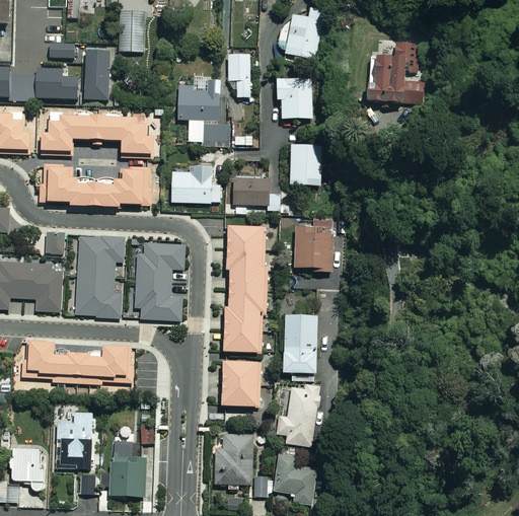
[(0,0),(0,23),(8,24),(8,0),(0,0)]
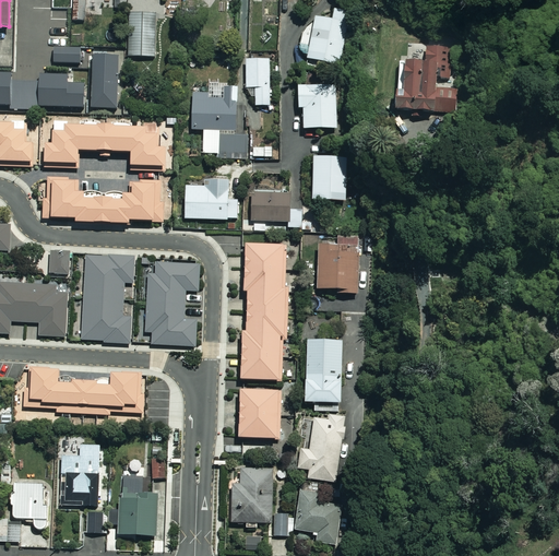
[(114,0),(114,9),(125,9),(126,0),(114,0)]
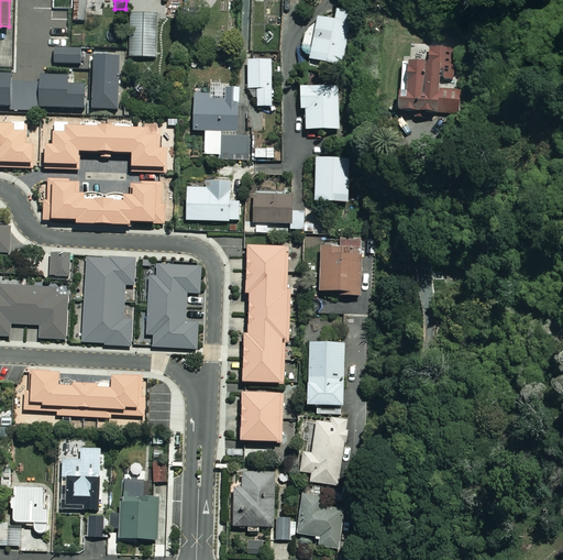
[(130,0),(130,55),(157,55),(157,14),(161,14),(161,0),(130,0)]
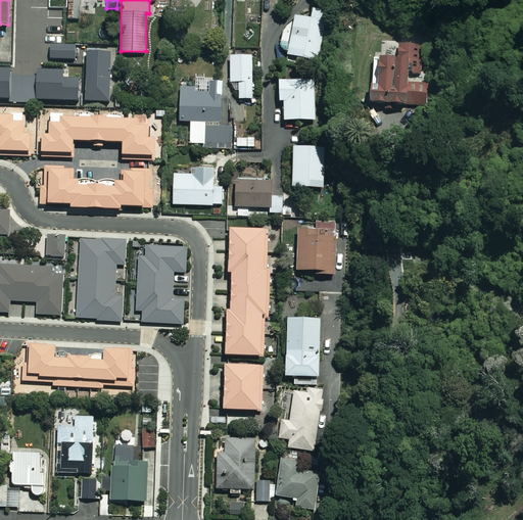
[(78,1),(68,1),(68,17),(77,17),(78,1)]
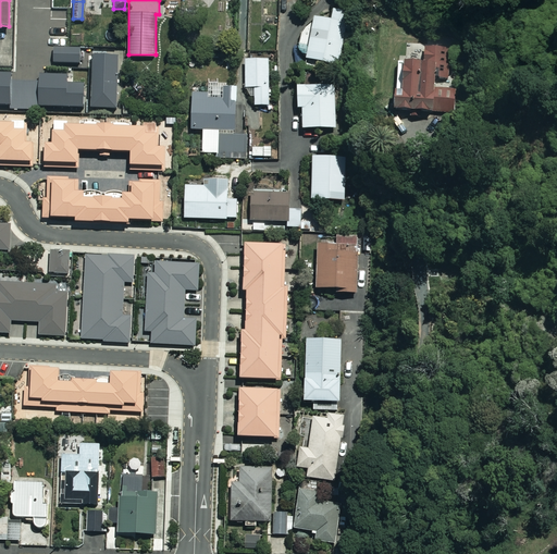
[(349,10),(333,8),(332,20),(313,16),(307,58),(339,63),(349,10)]
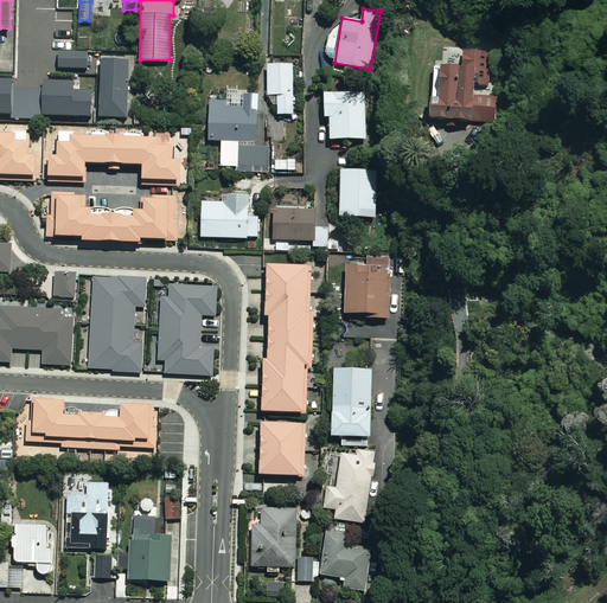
[(49,50),(14,50),(14,70),(26,70),(26,76),(49,76),(49,50)]
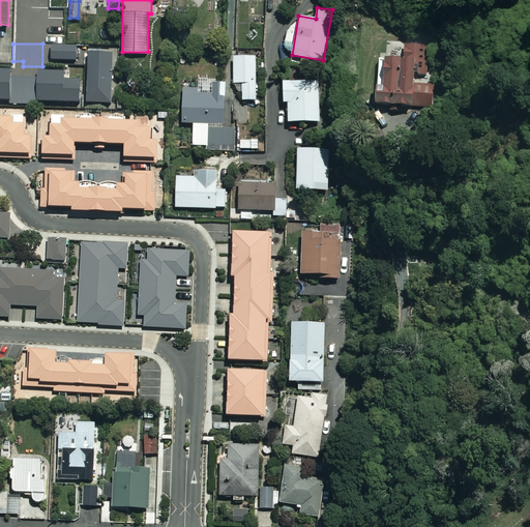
[(403,58),(380,58),(379,86),(376,86),(376,104),(434,106),(435,83),(414,83),(414,72),(427,72),(428,45),(404,44),(403,58)]
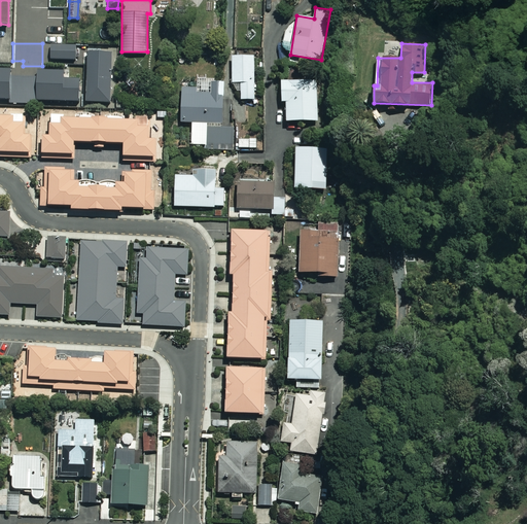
[(115,45),(47,44),(47,62),(115,63),(115,45)]
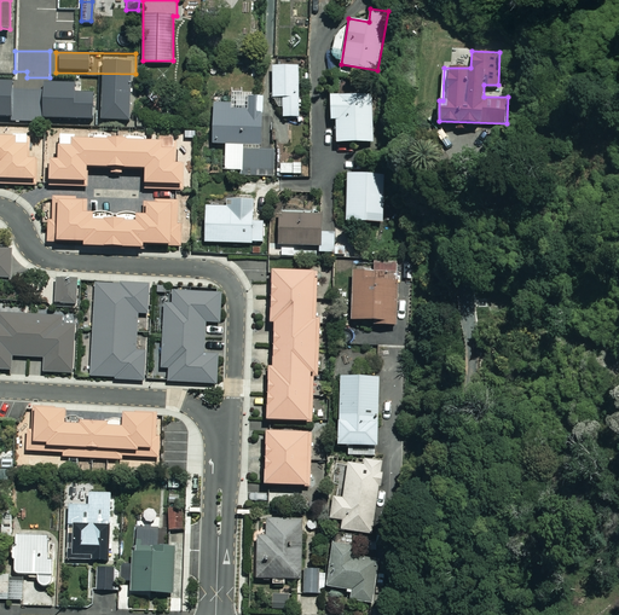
[(284,117),(302,116),(301,65),(272,67),(272,97),(283,96),(284,117)]
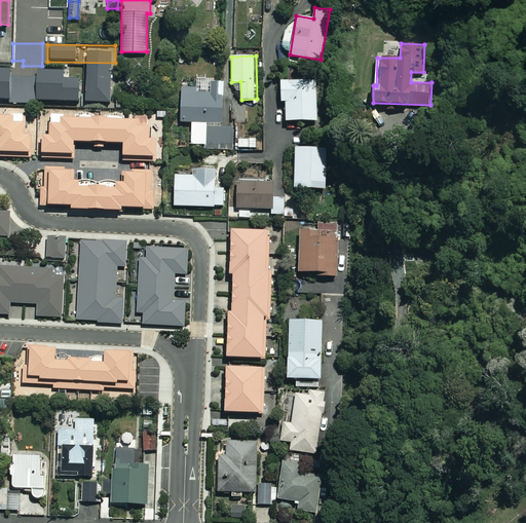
[(43,65),(43,67),(22,67),(23,64),(0,63),(0,101),(114,104),(115,67),(43,65)]
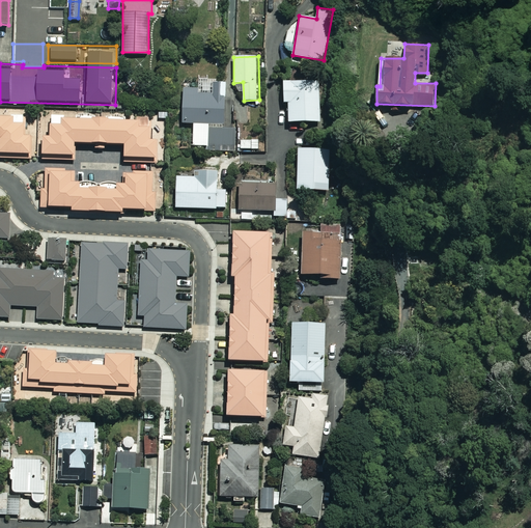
[(193,122),(227,121),(228,81),(215,81),(215,78),(199,78),(199,87),(183,87),(183,122),(193,122)]
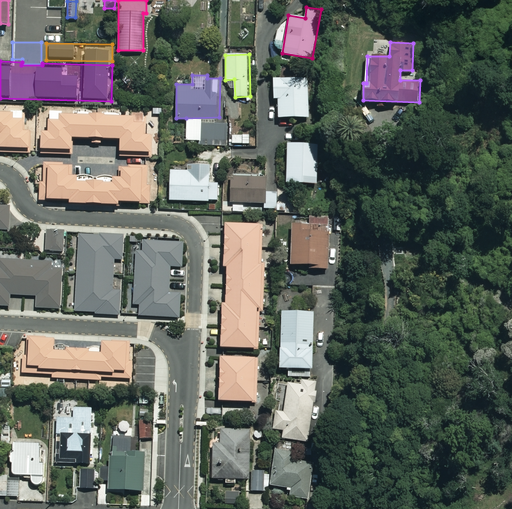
[(308,77),(273,78),(273,98),(277,98),(278,117),(309,116),(308,77)]
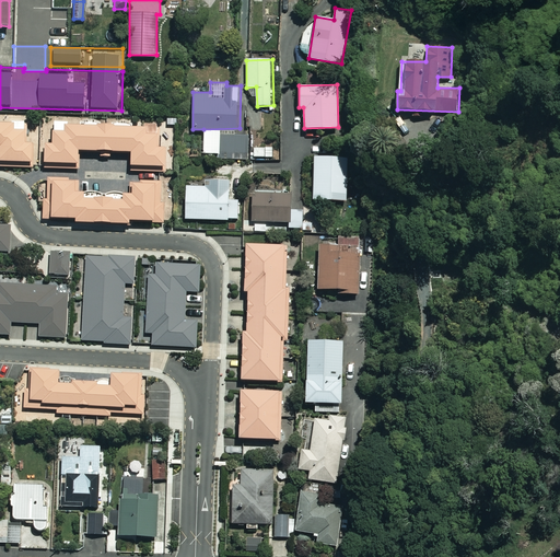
[(252,124),(252,159),(278,159),(277,108),(246,108),(246,124),(252,124)]
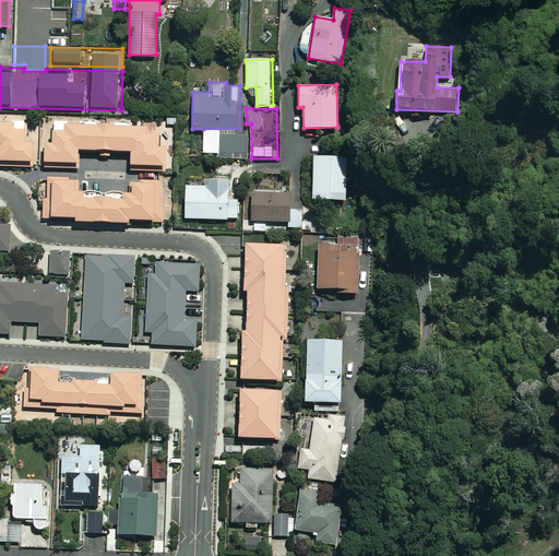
[(99,151),(99,156),(109,156),(109,151),(131,151),(130,165),(162,166),(162,170),(174,172),(175,119),(130,118),(130,126),(54,123),(52,143),(45,143),(44,162),(78,163),(78,150),(99,151)]
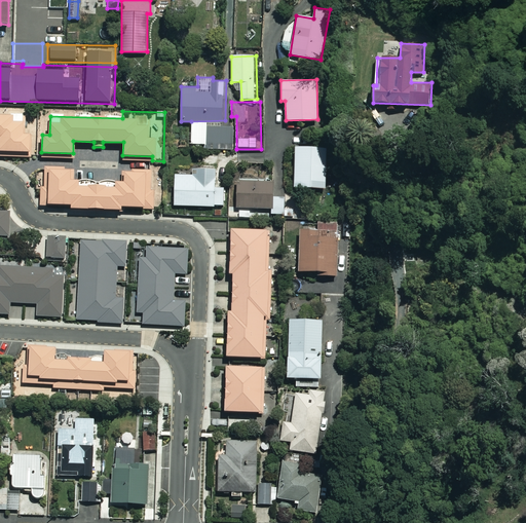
[(23,115),(0,114),(0,151),(34,152),(35,123),(23,123),(23,115)]
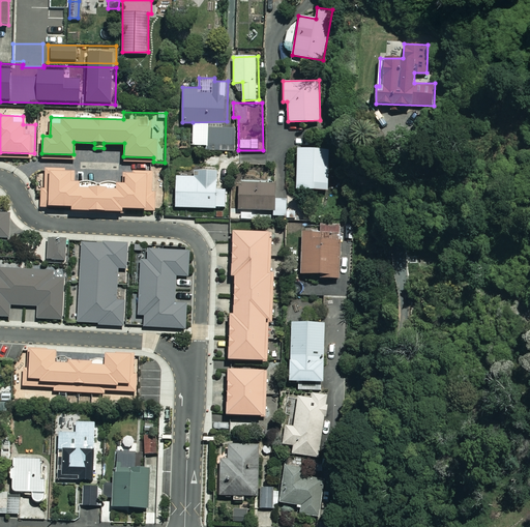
[(227,121),(193,122),(193,147),(234,148),(235,121),(227,121)]
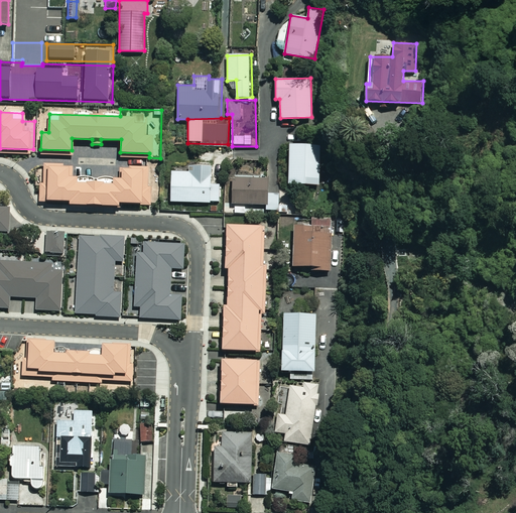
[(319,144),(289,144),(288,183),(318,183),(319,144)]
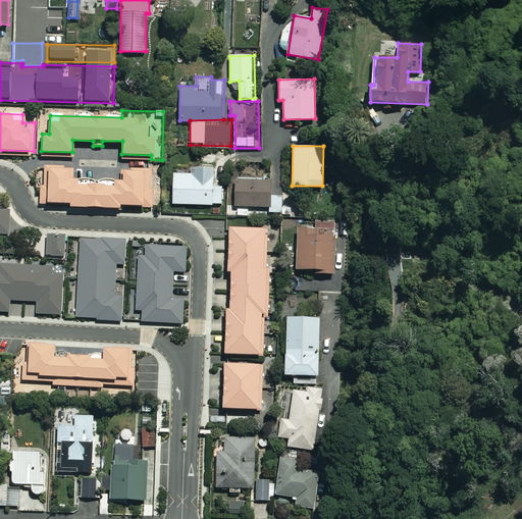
[(214,166),(189,166),(189,171),(171,171),(171,202),(220,202),(220,171),(214,171),(214,166)]
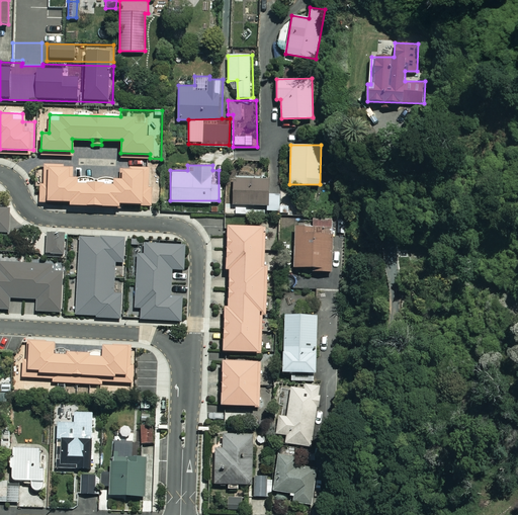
[(73,167),(45,166),(44,179),(39,179),(38,201),(70,201),(70,205),(119,206),(119,203),(151,204),(151,185),(159,185),(159,167),(121,166),(121,180),(81,181),(73,174),(73,167)]
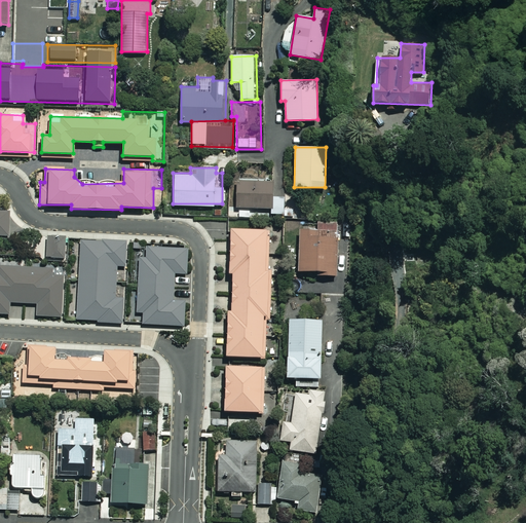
[(272,181),(236,180),(236,207),(271,208),(271,213),(284,213),(284,195),(272,195),(272,181)]
